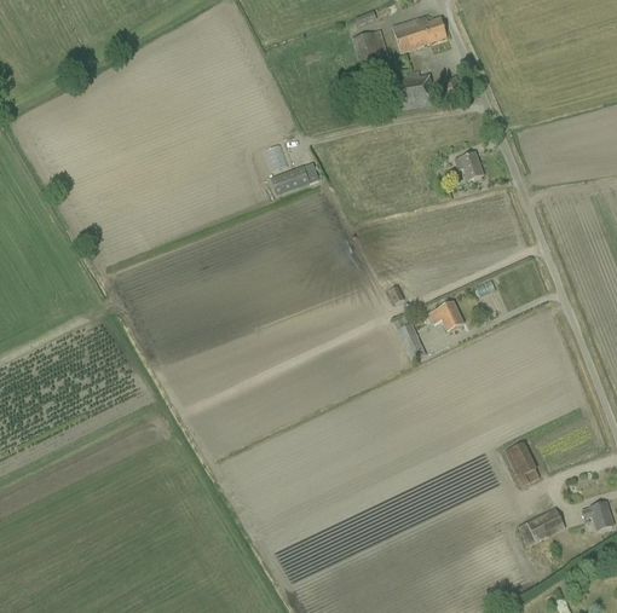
[(374,9),(357,16),(359,22),(376,15),(374,9)]
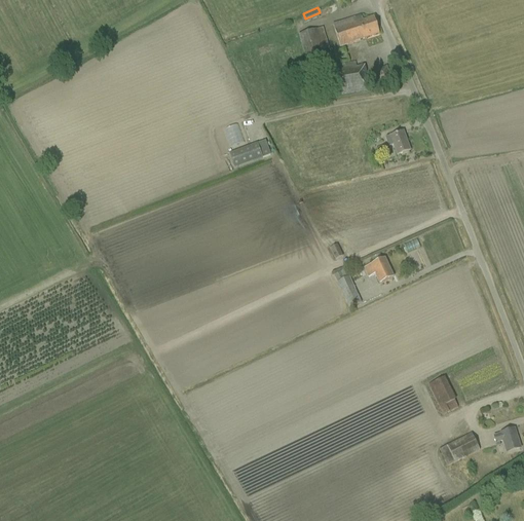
[(343,42),(371,33),(381,30),(376,13),(365,16),(363,11),(336,20),(343,42)]
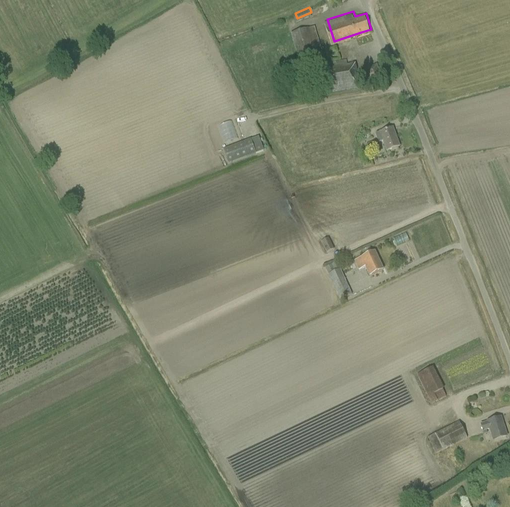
[(291,30),(302,65),(323,59),(312,23),(291,30)]
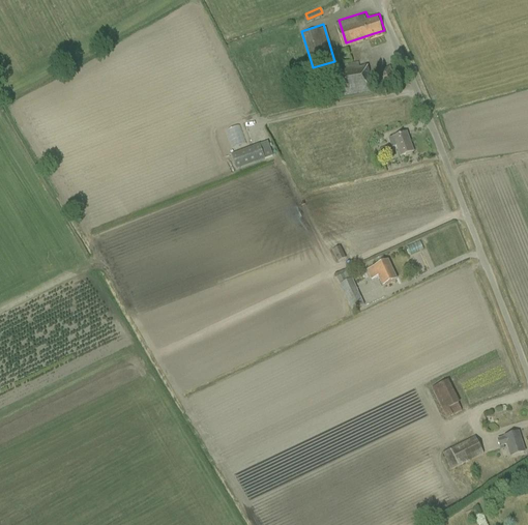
[(336,66),(341,92),(372,87),(370,61),(360,63),(360,58),(343,61),(344,65),(336,66)]
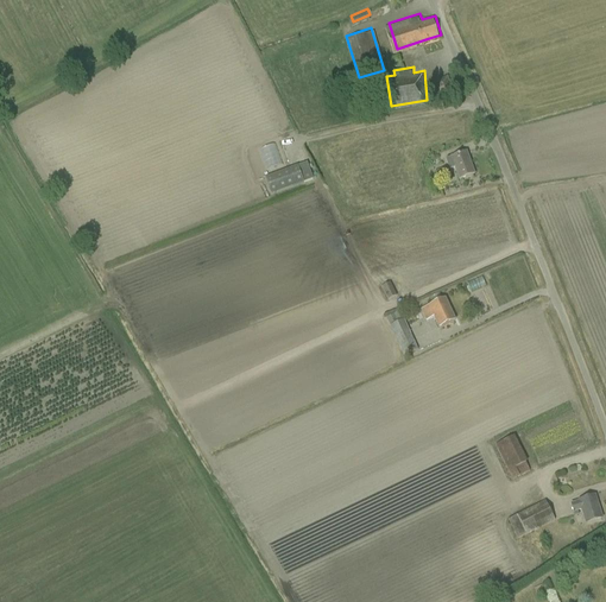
[(461,175),(465,173),(477,169),(468,147),(449,154),(453,165),(458,163),(461,175)]
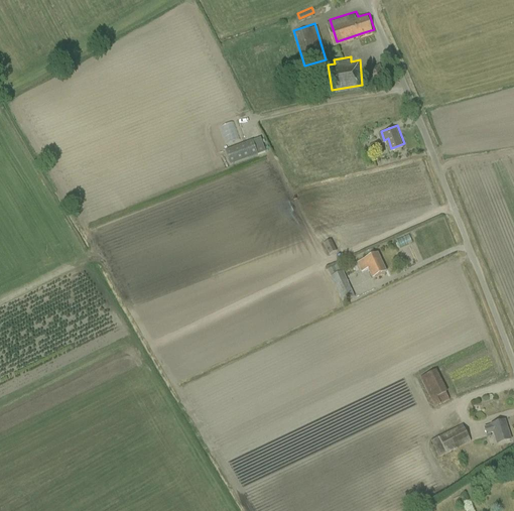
[(259,151),(254,136),(226,147),(232,161),(259,151)]
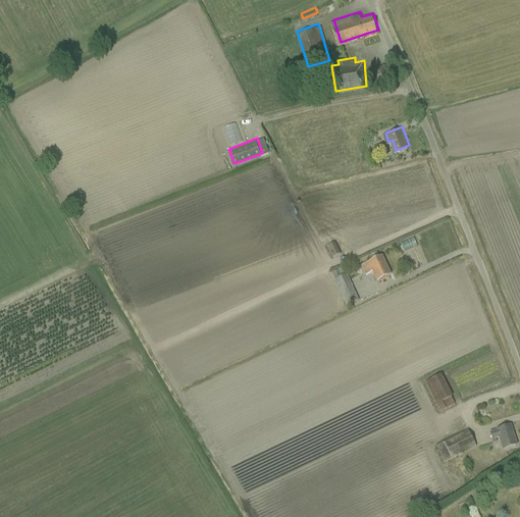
[(378,153),(387,149),(384,140),(374,143),(378,153)]
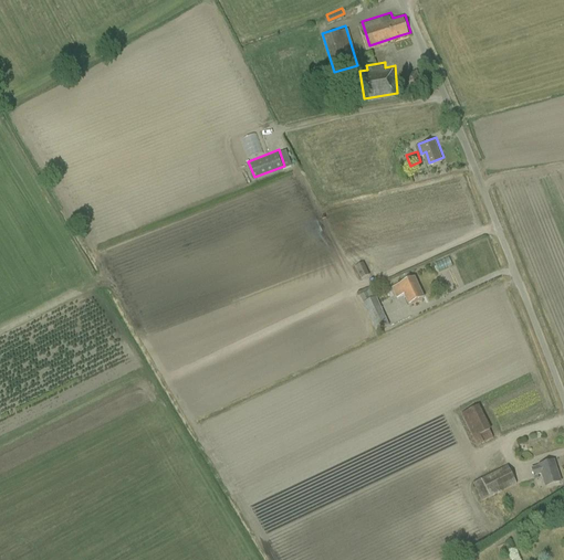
[(365,259),(356,263),(363,275),(371,271),(365,259)]
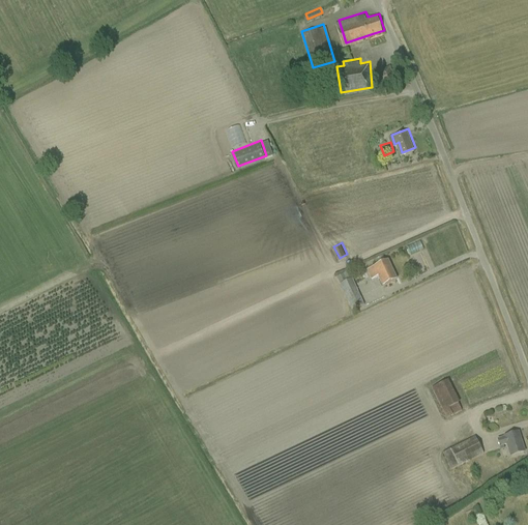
[(384,282),(389,280),(399,275),(389,257),(380,261),(370,266),(374,275),(380,272),(384,282)]
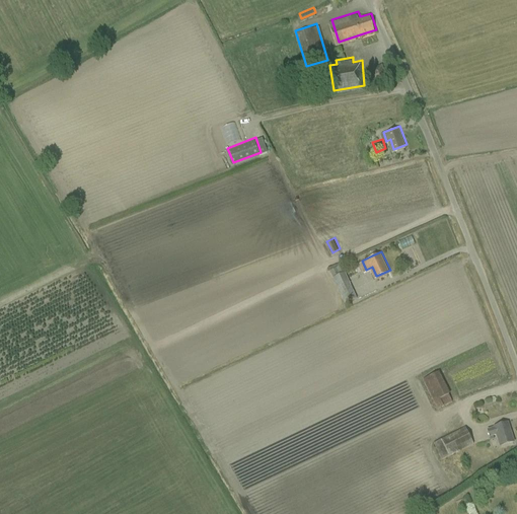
[(334,275),(346,300),(358,296),(347,269),(334,275)]
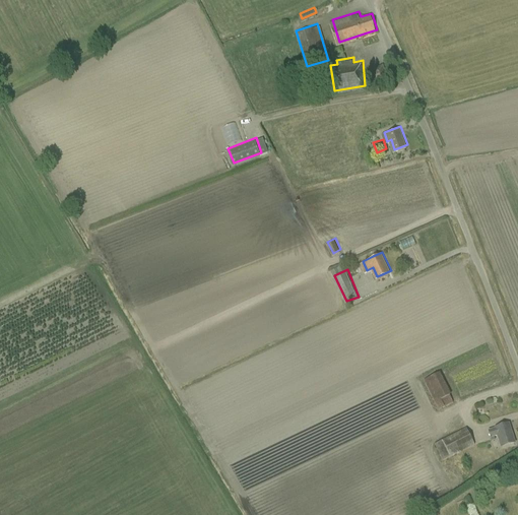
[(455,398),(441,369),(425,377),(439,406),(455,398)]
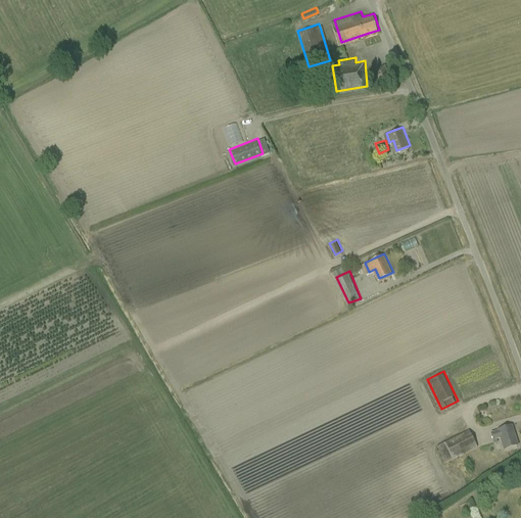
[(506,445),(510,444),(519,441),(513,422),(500,426),(500,427),(492,429),(495,439),(499,438),(499,436),(502,435),(506,445)]
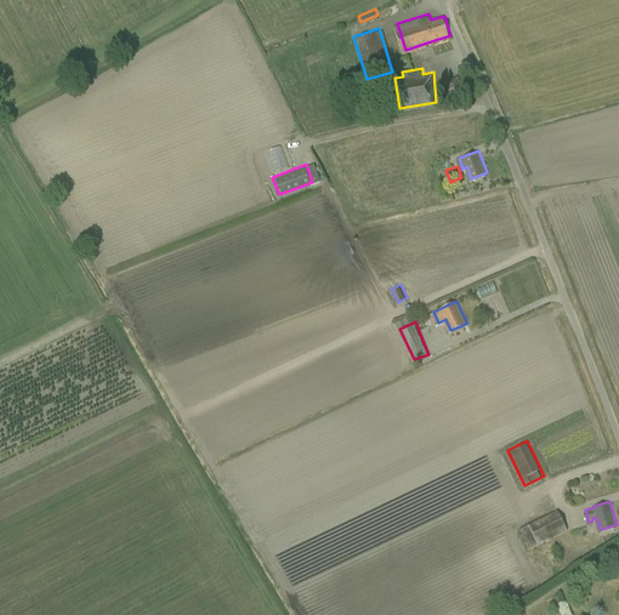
[(558,507),(521,527),(531,546),(569,527),(558,507)]
